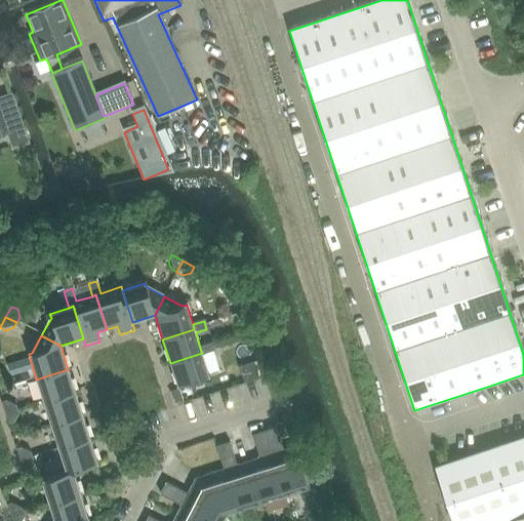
[(200,348),(202,353),(170,363),(177,387),(209,376),(203,356),(214,353),(211,345),(200,348)]
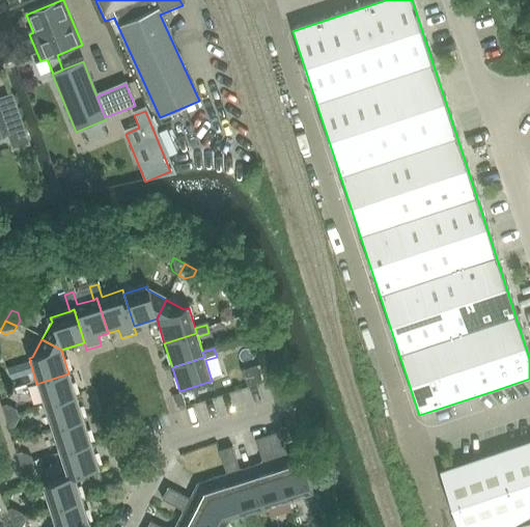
[(68,373),(36,384),(44,407),(76,396),(68,373)]
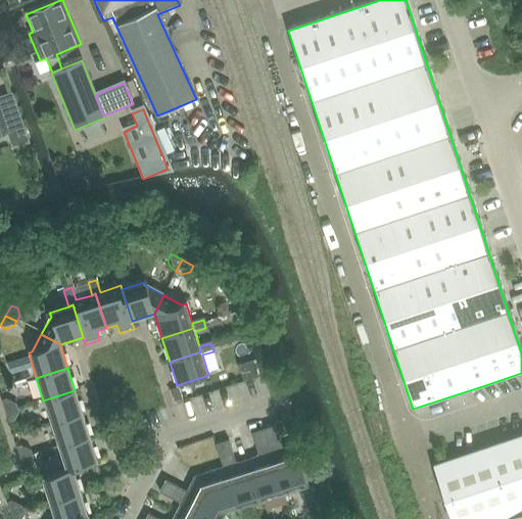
[(51,424),(83,414),(75,390),(43,400),(51,424)]
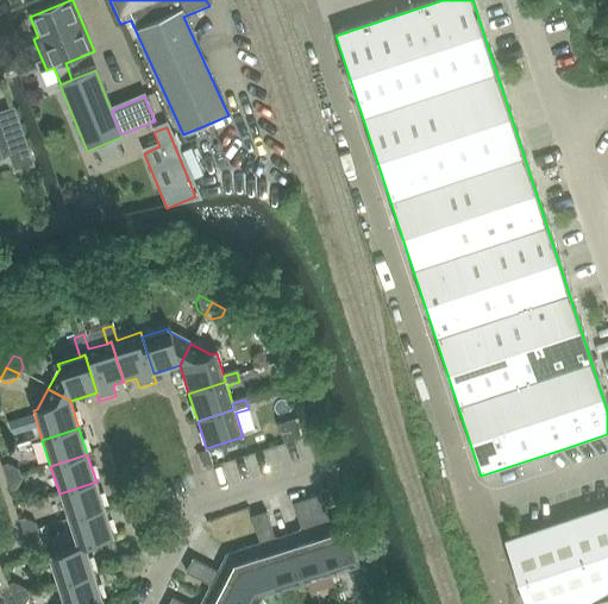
[(6,479),(18,476),(16,466),(8,463),(1,464),(6,479)]
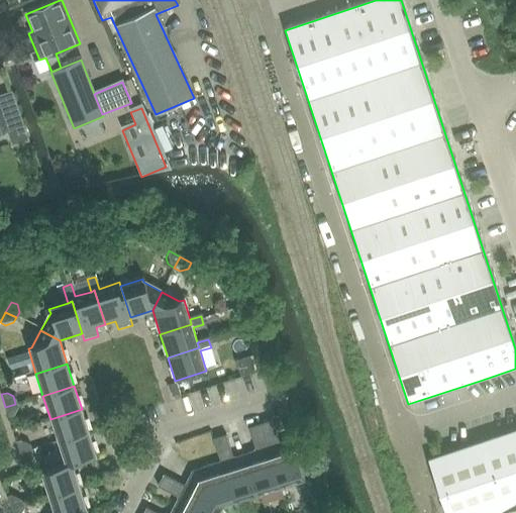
[(15,404),(5,407),(9,420),(15,419),(18,413),(15,404)]
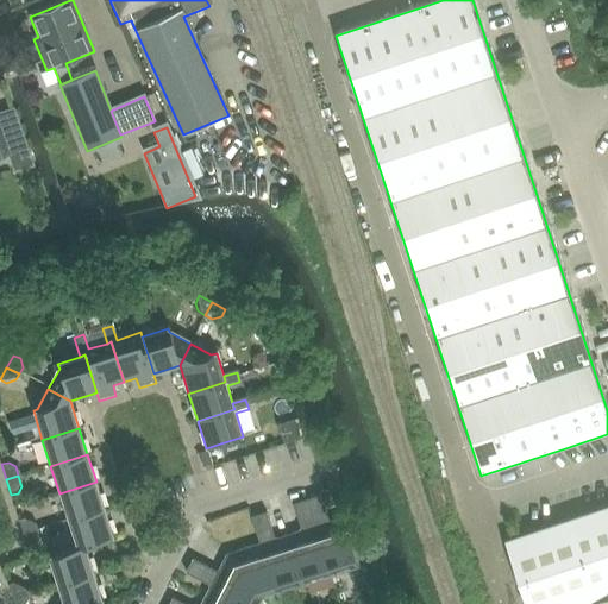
[(68,521),(105,509),(96,482),(60,494),(68,521)]
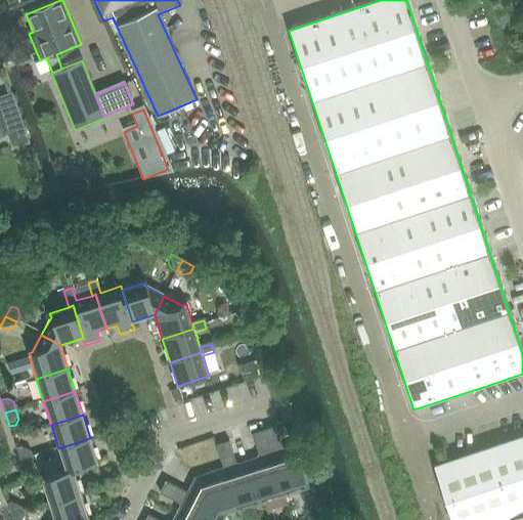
[(275,428),(263,432),(285,497),(309,490),(296,448),(282,452),(275,428)]
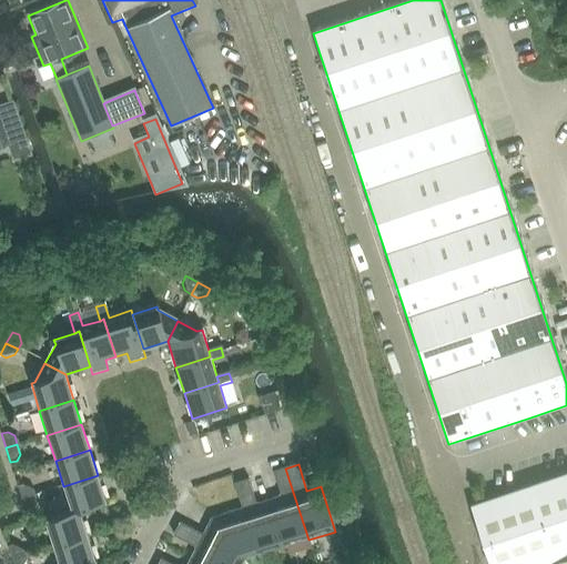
[(285,469),(273,473),(281,499),(269,502),(283,547),(309,540),(285,469)]
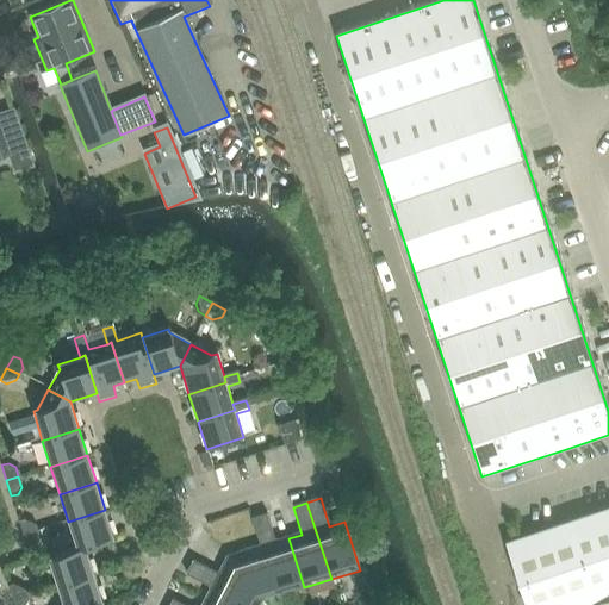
[(524,538),(504,544),(505,546),(524,604),(608,604),(608,509),(606,511),(594,515),(579,519),(566,524),(554,528),(541,532),(527,537),(524,538)]
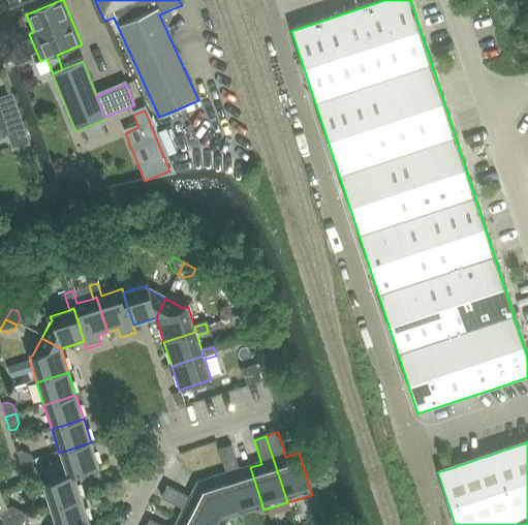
[(74,474),(74,475),(99,467),(91,442),(59,453),(66,476),(74,474)]
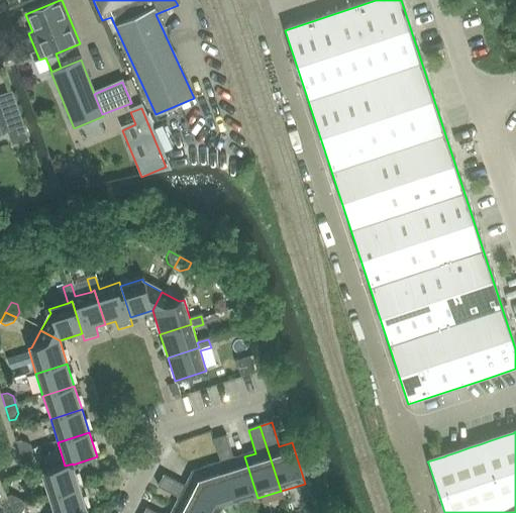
[(258,498),(244,456),(232,460),(225,437),(212,441),(220,465),(221,464),(234,506),(258,498)]
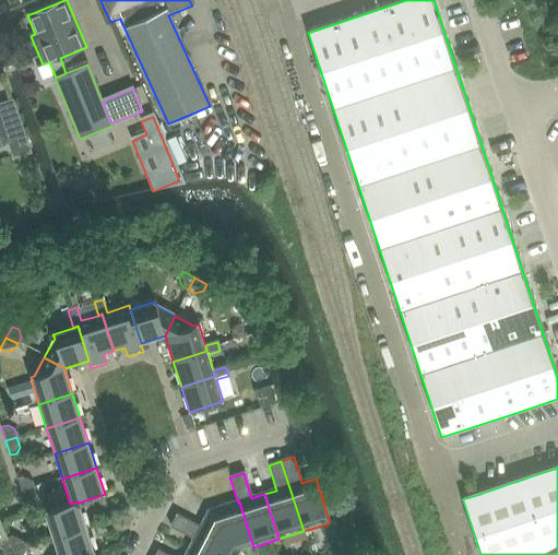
[(21,492),(33,488),(31,481),(23,477),(18,480),(21,492)]
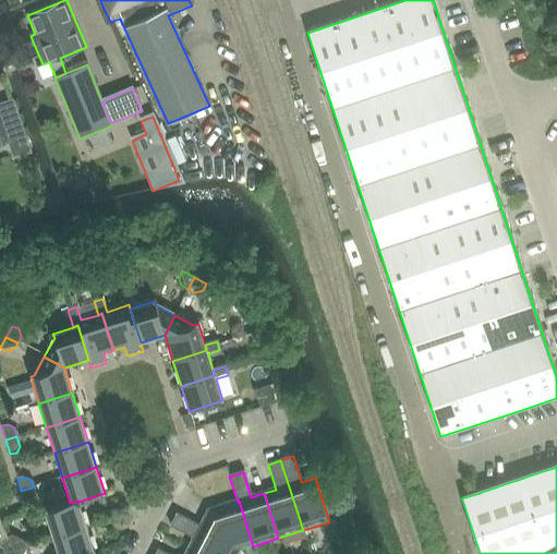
[(33,488),(21,491),(25,503),(31,502),(34,495),(33,488)]
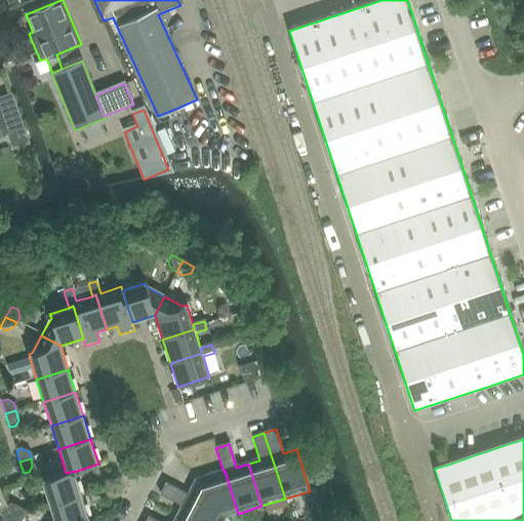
[(74,472),(74,471),(66,473),(42,480),(49,506),(82,495),(74,472)]
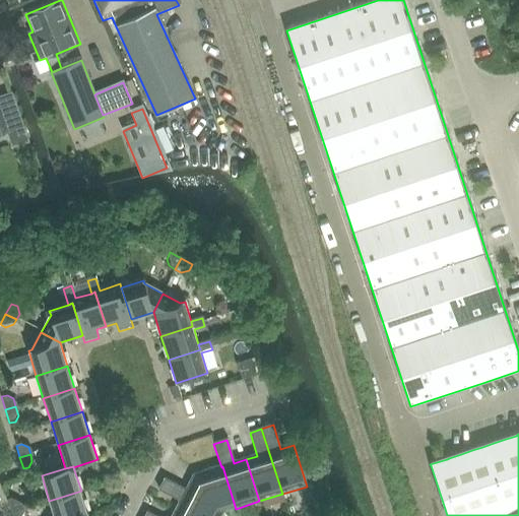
[(222,466),(221,467),(193,475),(197,487),(193,495),(164,480),(158,492),(180,503),(175,513),(179,515),(222,515),(224,512),(236,509),(222,466)]
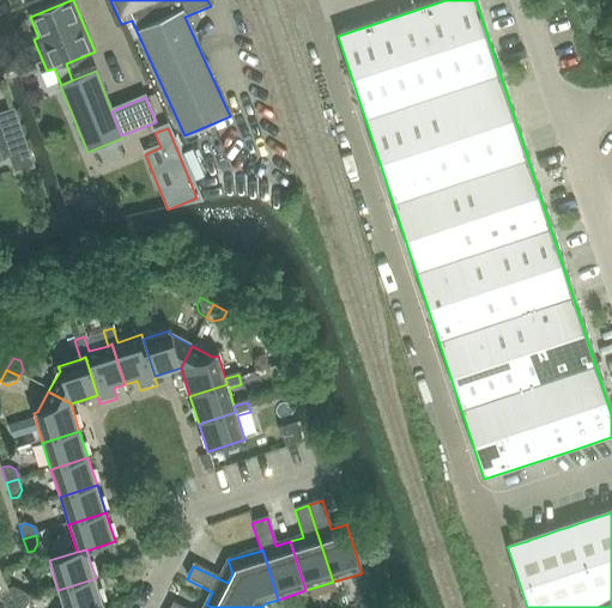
[(58,590),(64,607),(100,607),(104,606),(96,578),(58,590)]
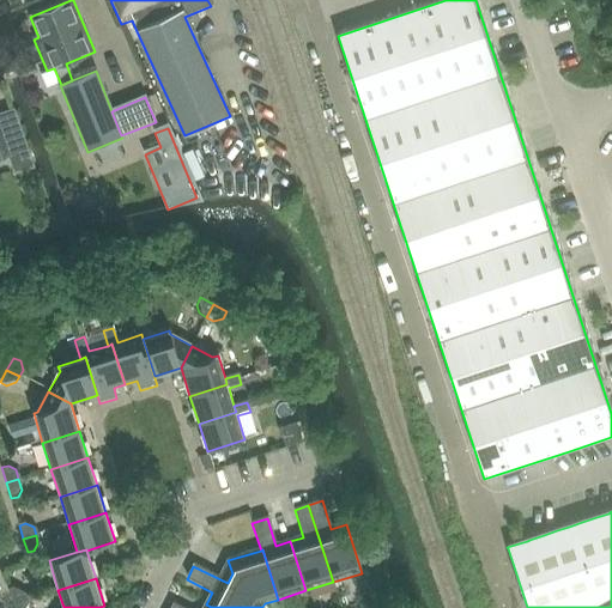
[(13,606),(26,602),(23,594),(16,590),(8,593),(13,606)]
